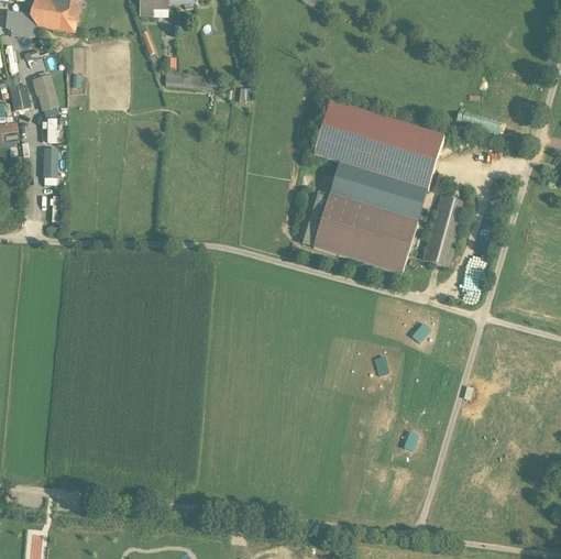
[(51,0),(32,0),(29,13),(29,14),(35,24),(36,24),(72,30),(76,3),(51,0)]
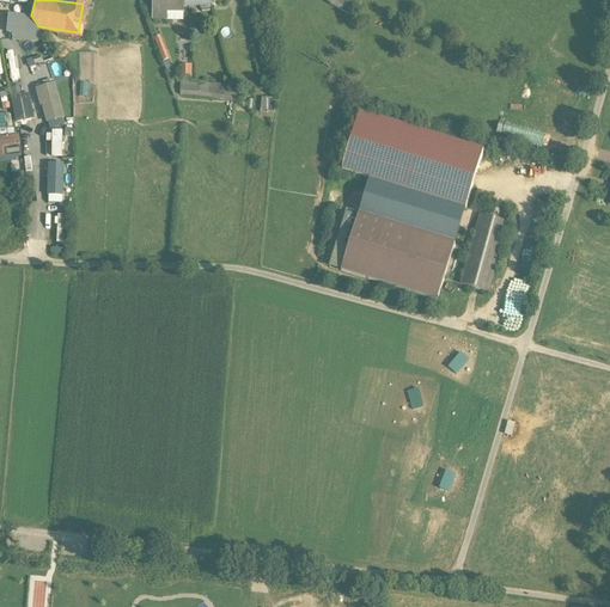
[(150,0),(150,14),(164,16),(164,7),(163,0),(150,0)]
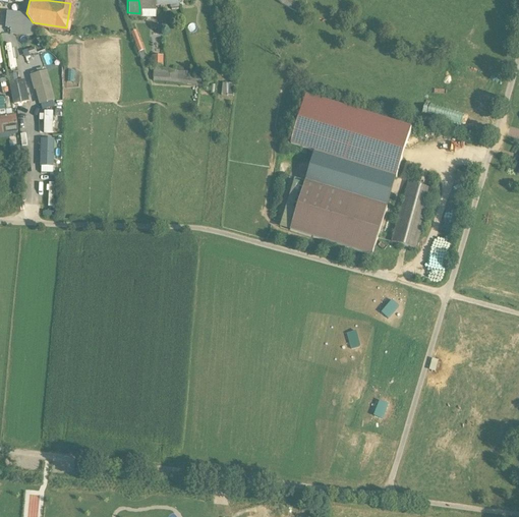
[(26,12),(11,10),(10,12),(6,12),(4,24),(9,24),(9,30),(24,32),(24,31),(37,29),(34,22),(33,22),(26,13),(26,12)]
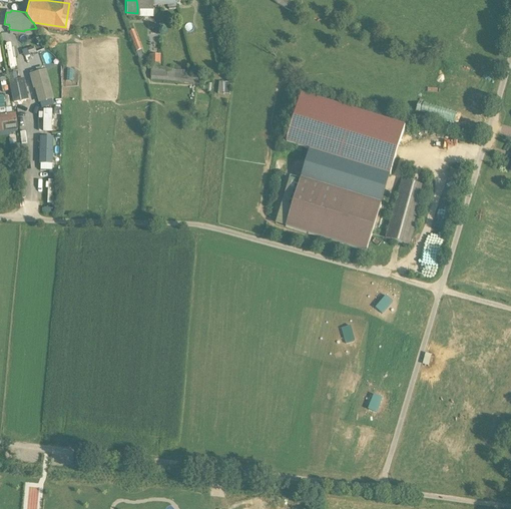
[(157,53),(148,53),(148,78),(191,83),(193,70),(157,65),(157,53)]
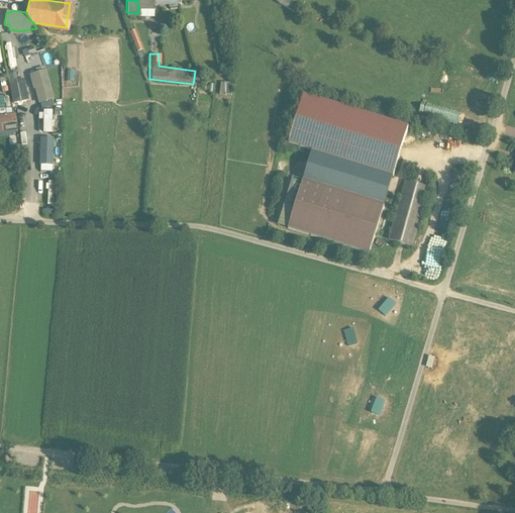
[(43,69),(29,73),(32,86),(34,85),(38,99),(50,96),(43,69)]
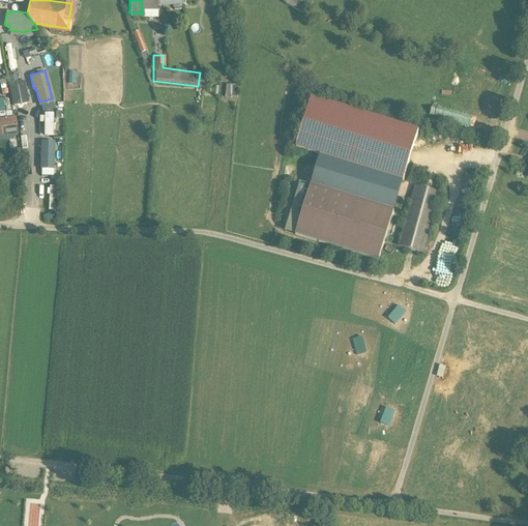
[(22,79),(8,81),(12,100),(26,98),(22,79)]
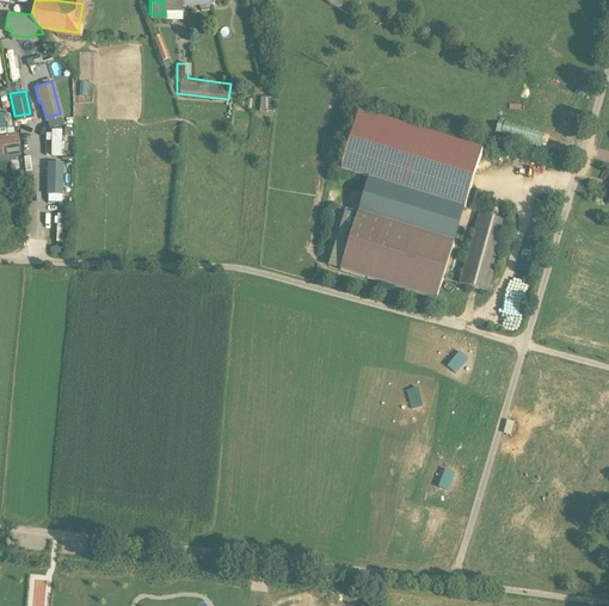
[(0,128),(10,128),(7,109),(0,110),(0,128)]
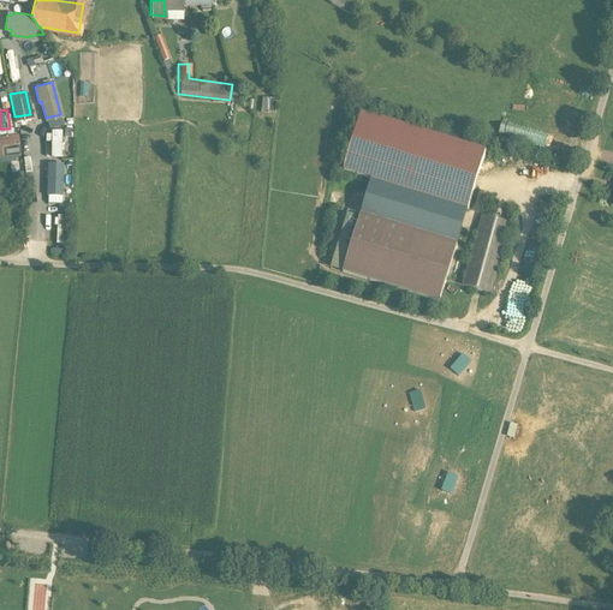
[(483,148),(359,109),(341,167),(369,177),(466,205),(483,148)]
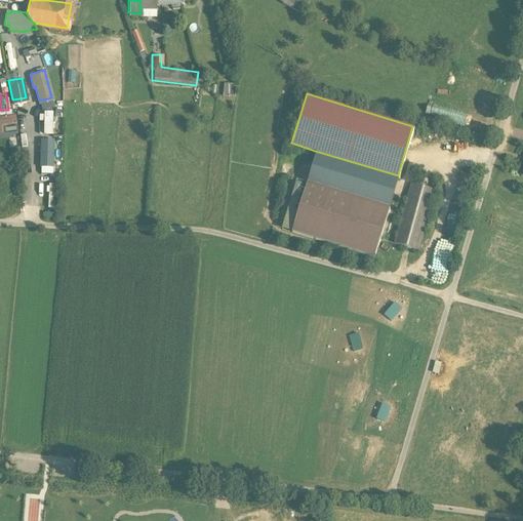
[(13,111),(0,113),(0,125),(15,123),(13,111)]
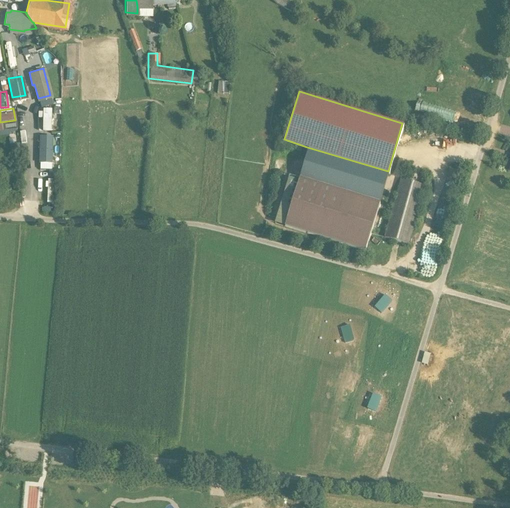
[(39,159),(50,159),(50,133),(39,133),(39,159)]
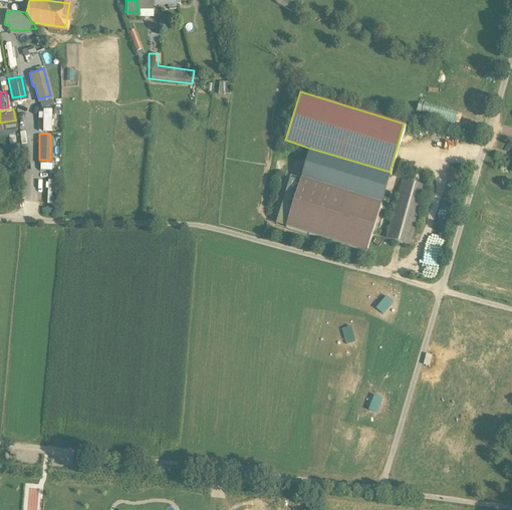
[(299,179),(379,202),(390,172),(308,148),(299,179)]
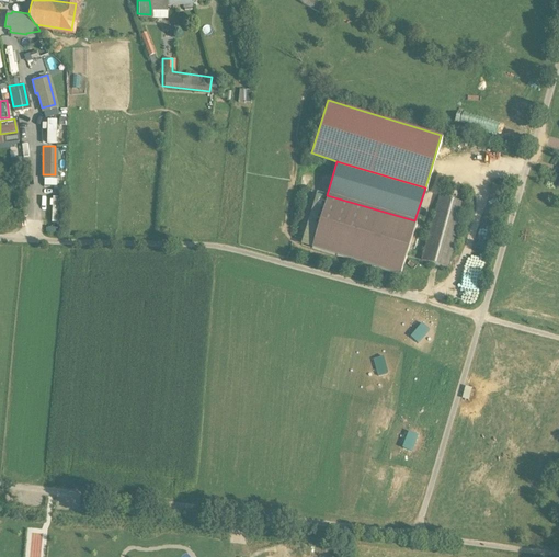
[(414,220),(327,195),(311,246),(399,272),(414,220)]
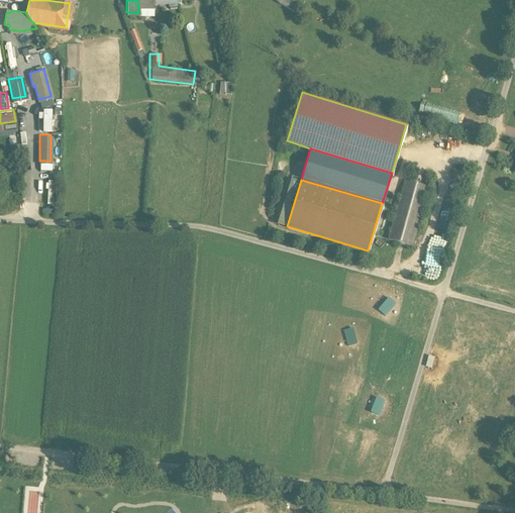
[(426,186),(403,180),(388,236),(411,242),(426,186)]
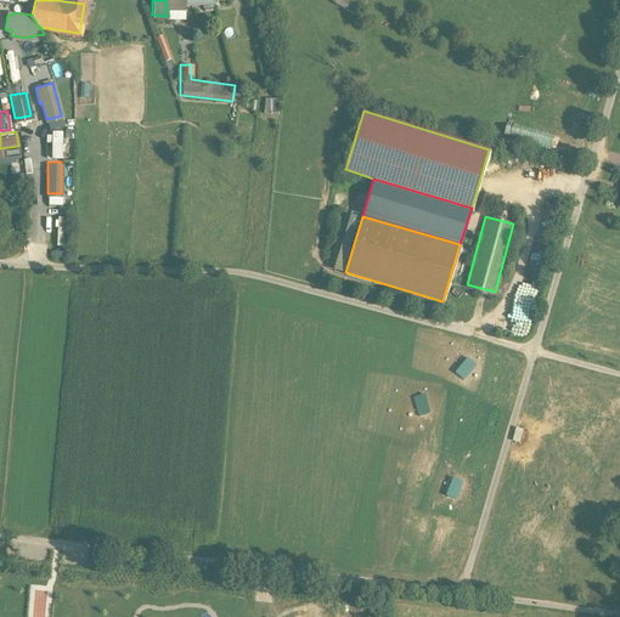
[(0,588),(5,592),(15,579),(5,572),(0,578),(0,588)]
